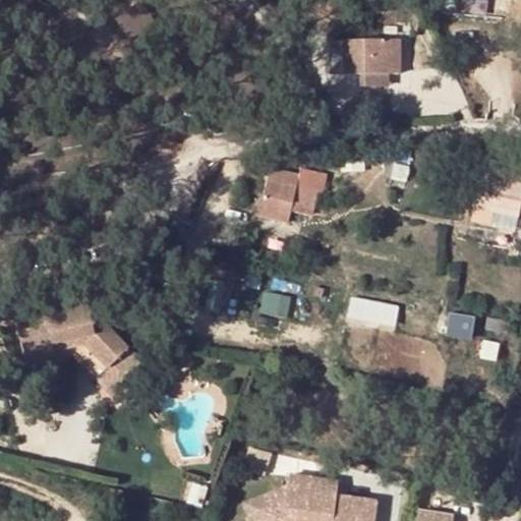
[(329,42),(330,73),(358,72),(388,71),(400,71),(399,40),(329,42)]
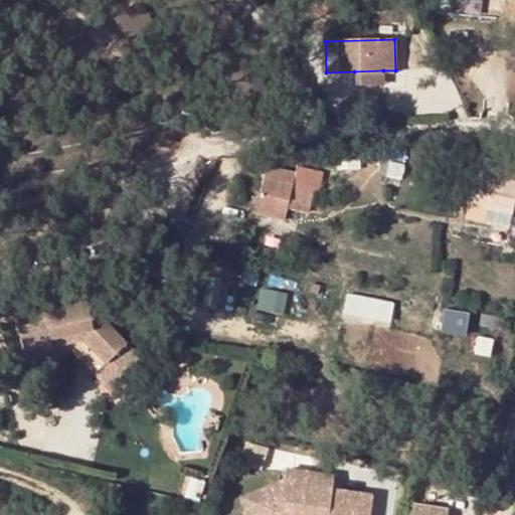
[(383,70),(354,71),(354,87),(383,86),(383,70)]
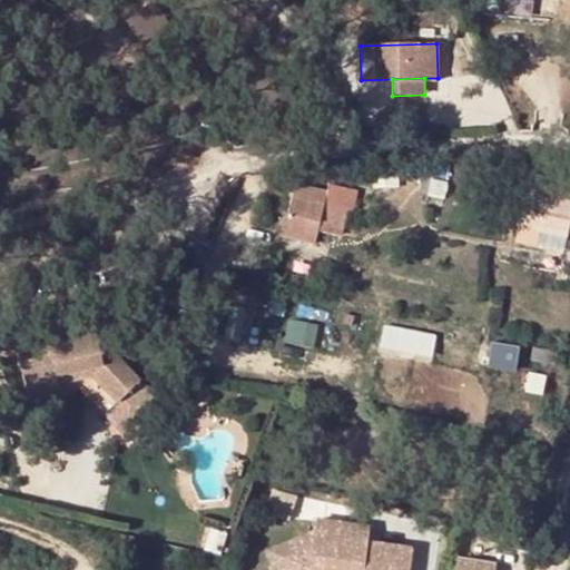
[(422,178),(430,179),(433,163),(425,160),(422,178)]
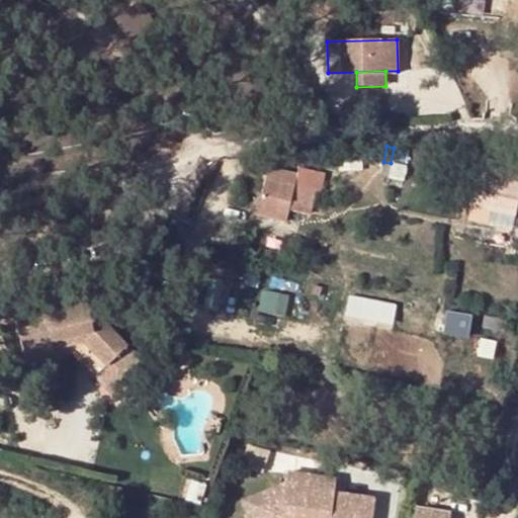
[(517,166),(481,159),(470,207),(489,212),(511,217),(517,181),(517,166)]
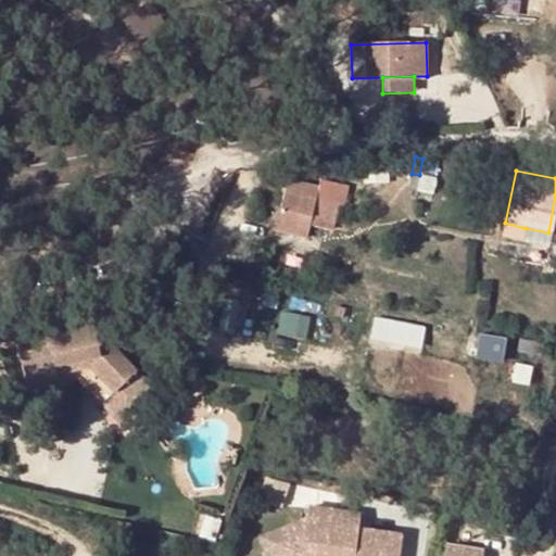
[(419,175),(412,174),(407,189),(416,191),(419,175)]
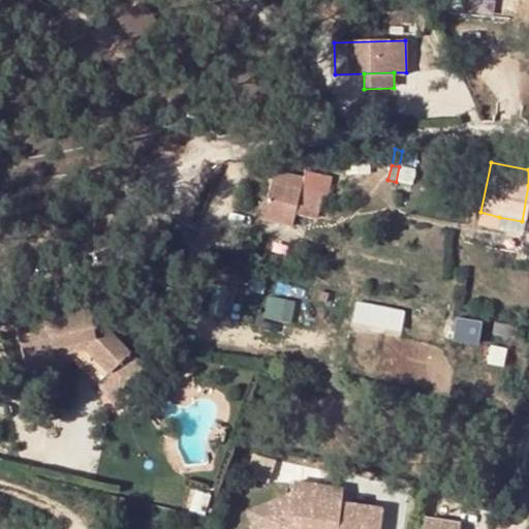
[(399,166),(396,182),(409,185),(412,169),(399,166)]
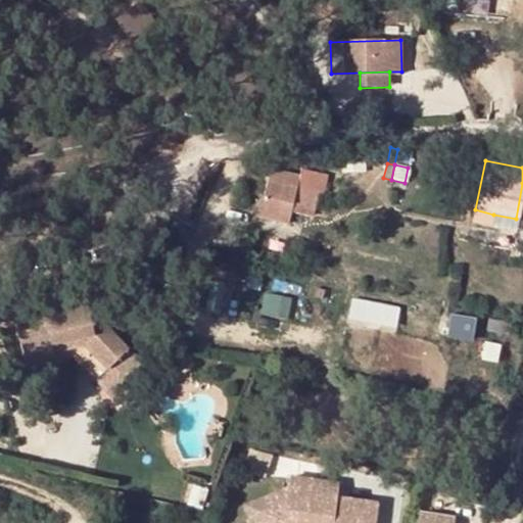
[(270,168),(264,194),(292,201),(299,174),(270,168)]
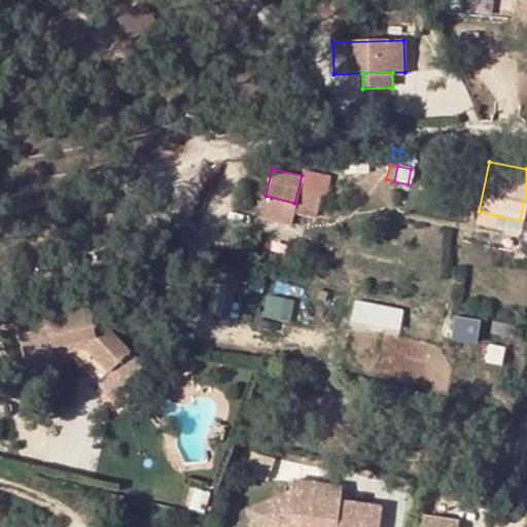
[(289,224),(294,203),(266,196),(259,217),(289,224)]
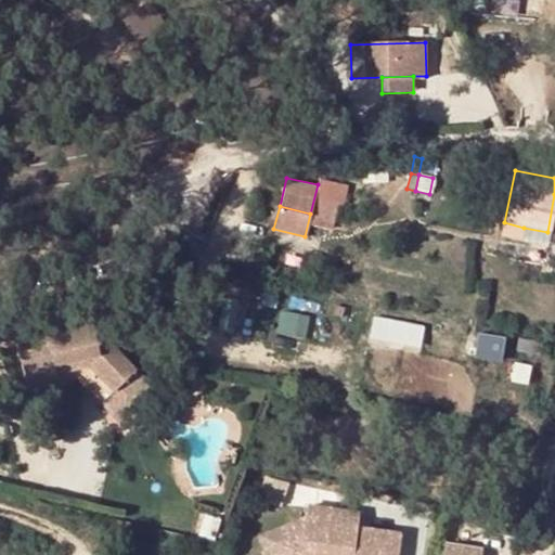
[(524,228),(504,222),(501,237),(521,242),(524,228)]
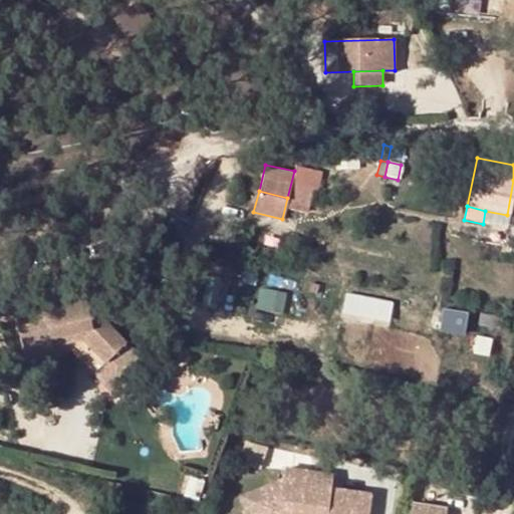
[(485,211),(483,224),(504,228),(507,215),(485,211)]
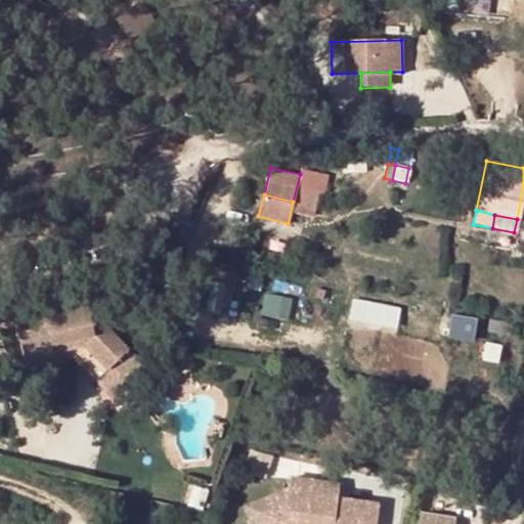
[(355,301),(353,322),(403,325),(404,304),(355,301)]
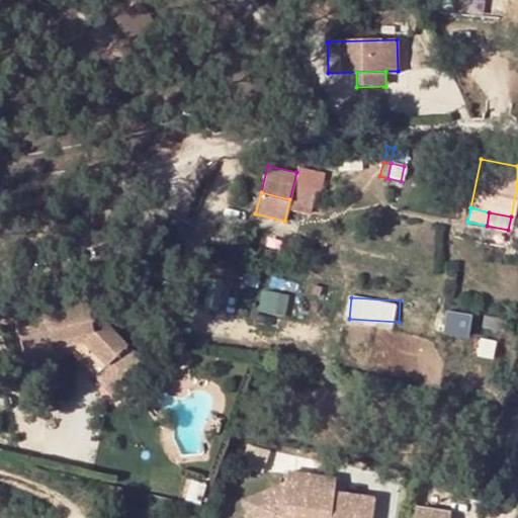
[(14,320),(22,351),(61,342),(62,348),(52,351),(53,359),(73,355),(95,375),(125,345),(93,313),(85,315),(82,303),(14,320)]
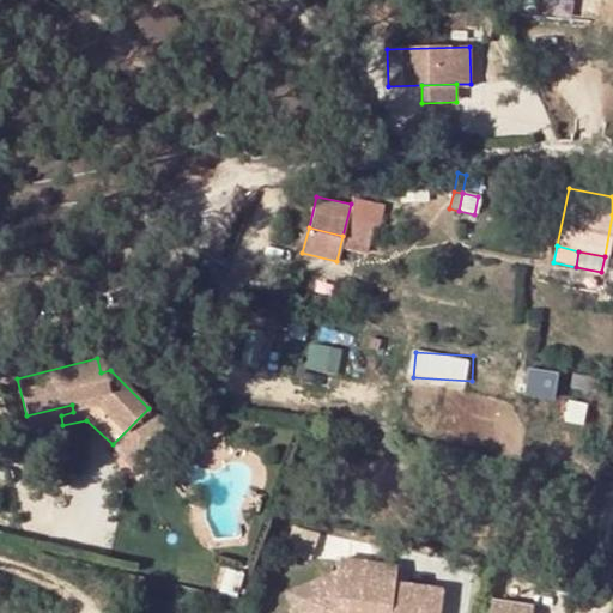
[(528,371),(525,393),(551,399),(556,376),(528,371)]
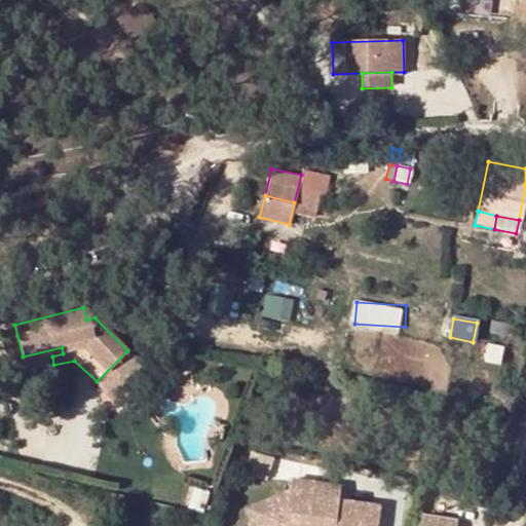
[(62,347),(23,357),(26,372),(53,365),(52,357),(63,353),(62,347)]
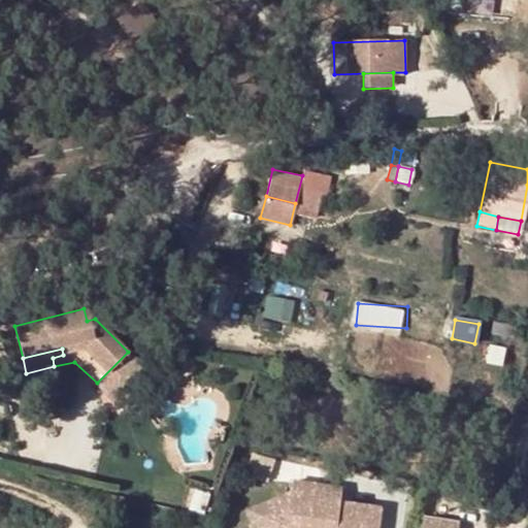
[(314,488),(290,485),(287,507),(269,506),(246,516),(251,527),(375,527),(377,508),(348,505),(347,515),(310,510),(314,488)]
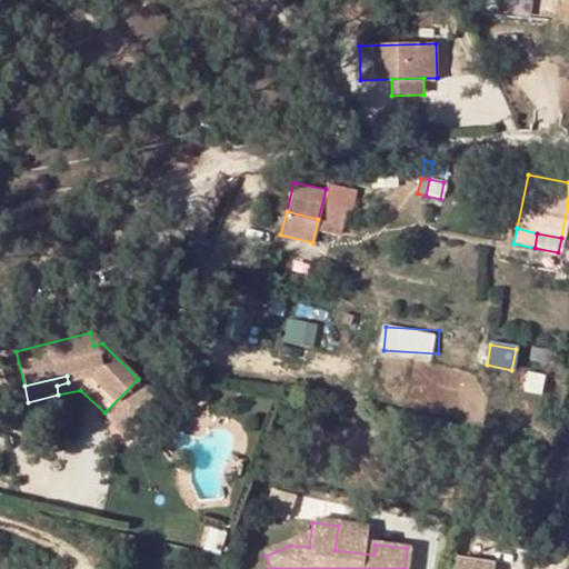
[(491,568),(492,561),(453,557),(452,568),(491,568)]
